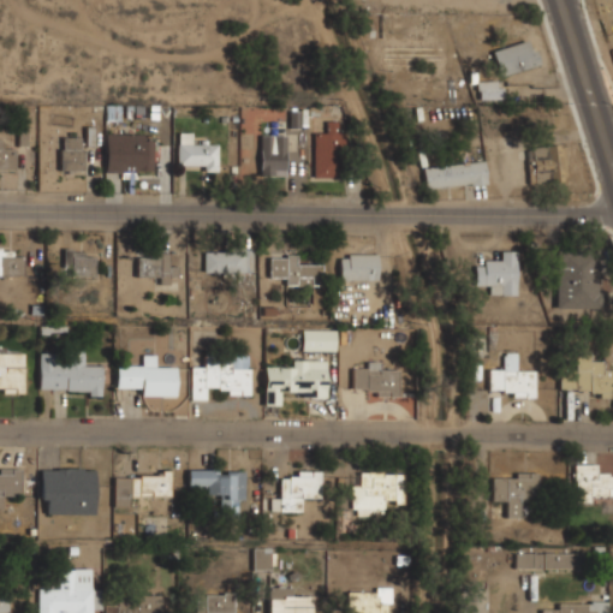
[(494,52),(503,77),(542,64),(534,39),(494,52)]
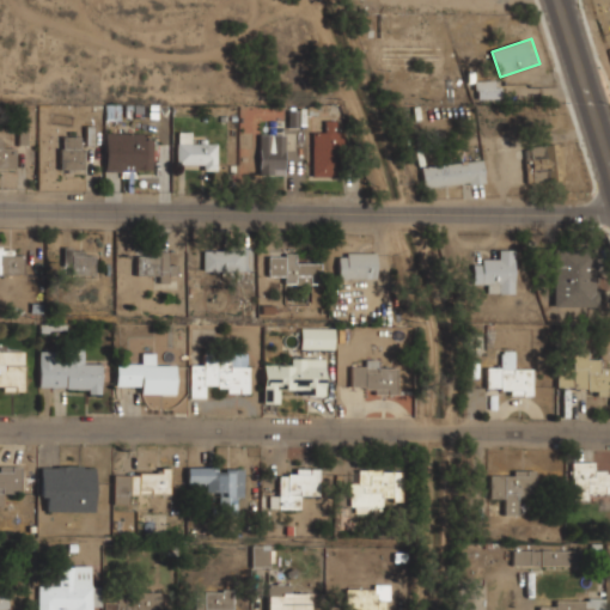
[(477,81),(479,102),(502,101),(501,80),(477,81)]
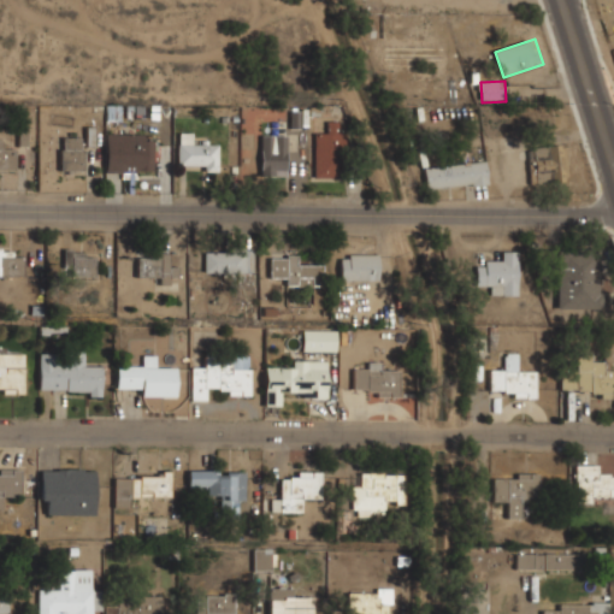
[(107,173),(157,173),(157,136),(122,136),(122,112),(107,112),(107,173)]
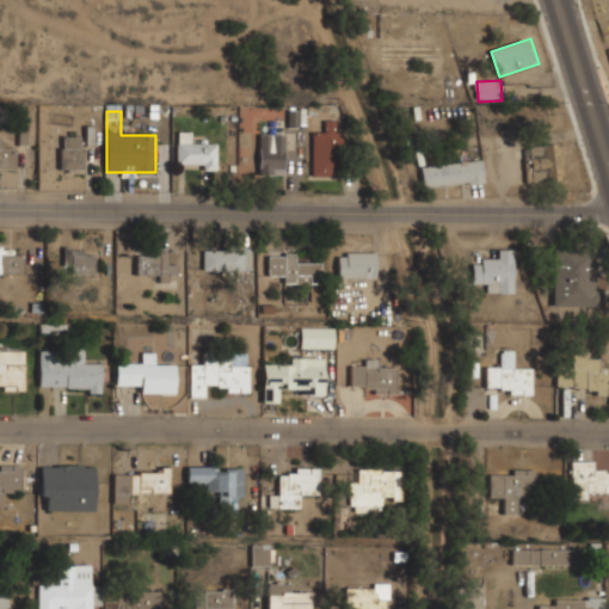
[(314,177),(339,177),(339,122),(328,122),(328,133),(314,133),(314,177)]
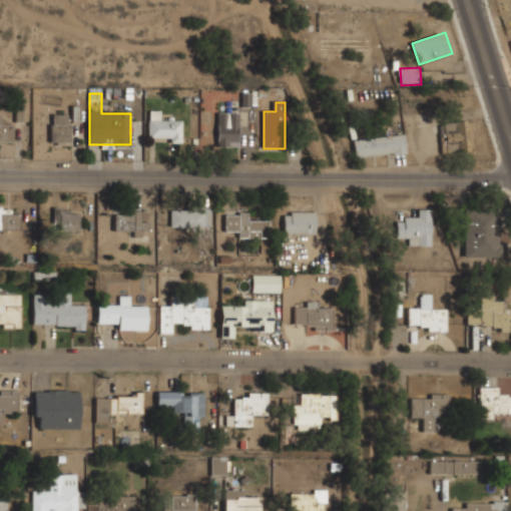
[(17,124),(25,123),(24,105),(17,106),(17,124)]
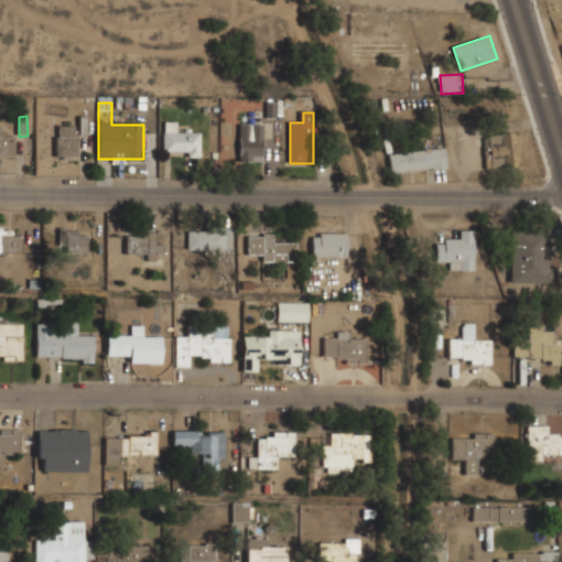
[(202,157),(203,133),(177,132),(179,123),(165,123),(163,154),(202,157)]
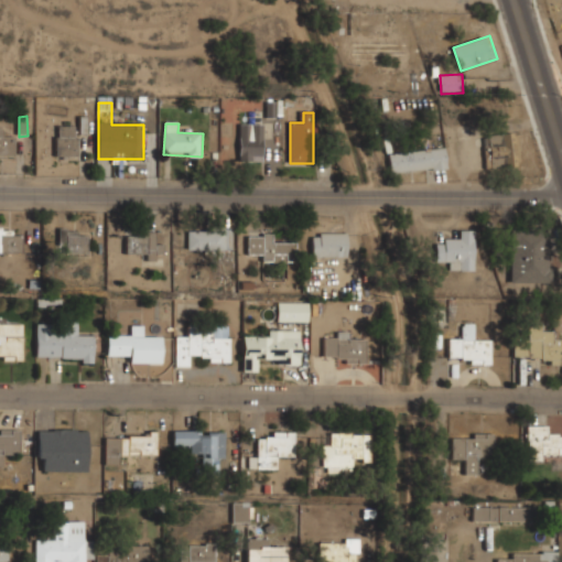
[(240,162),(263,162),(263,125),(240,125),(240,162)]
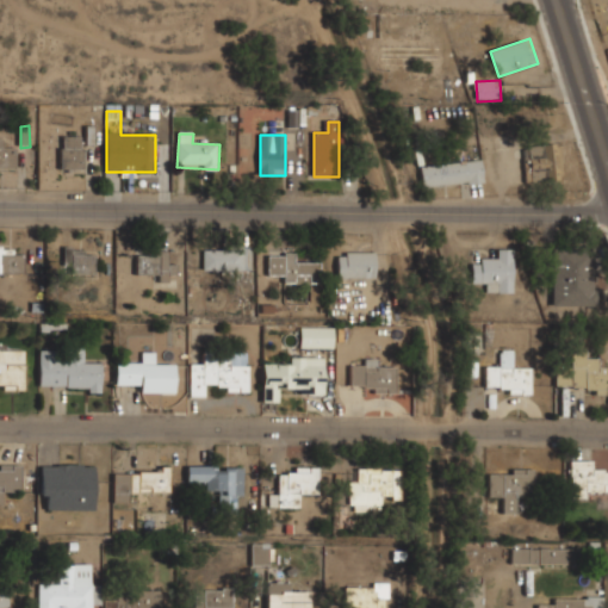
[(0,172),(17,172),(17,149),(5,149),(5,137),(0,137),(0,172)]
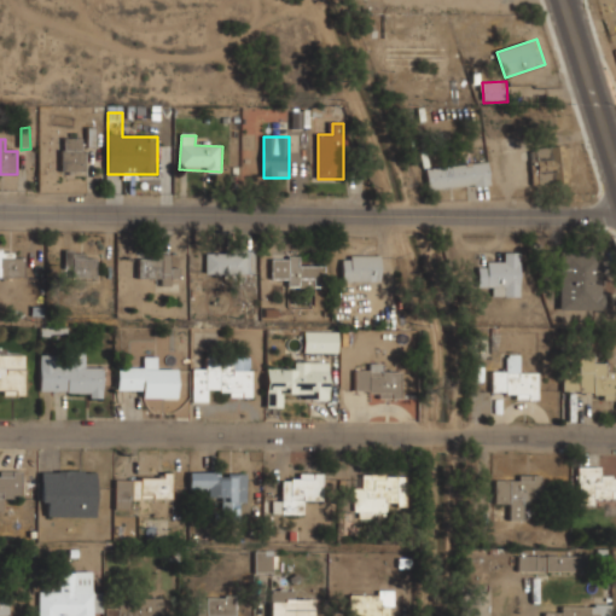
[(85,169),(85,140),(67,140),(67,169),(85,169)]
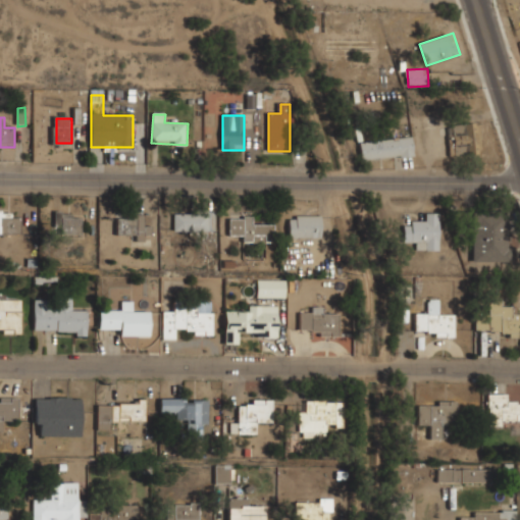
[(478,122),(448,126),(451,157),(482,153),(478,122)]
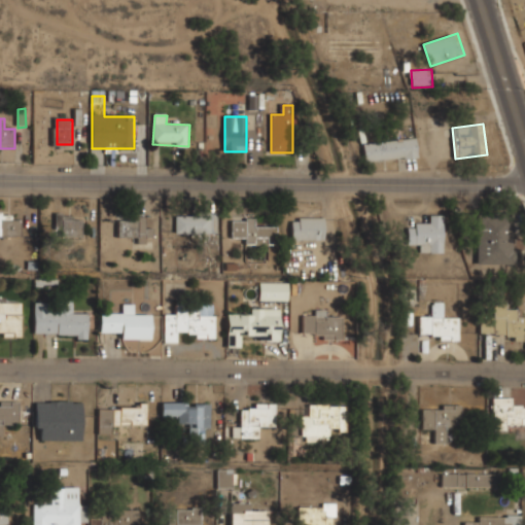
[(365,162),(418,159),(417,139),(364,142),(365,162)]
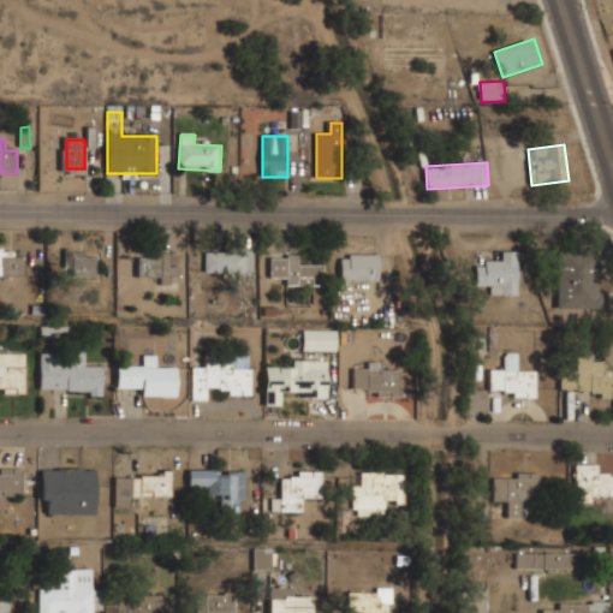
[(0,275),(25,275),(25,247),(0,247),(0,275)]
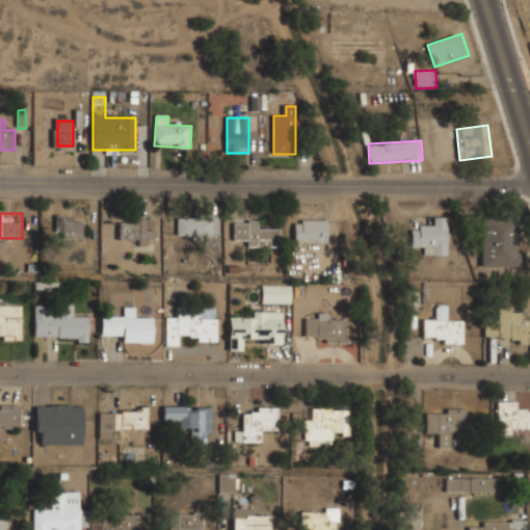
[(218,236),(218,216),(178,216),(178,236),(218,236)]
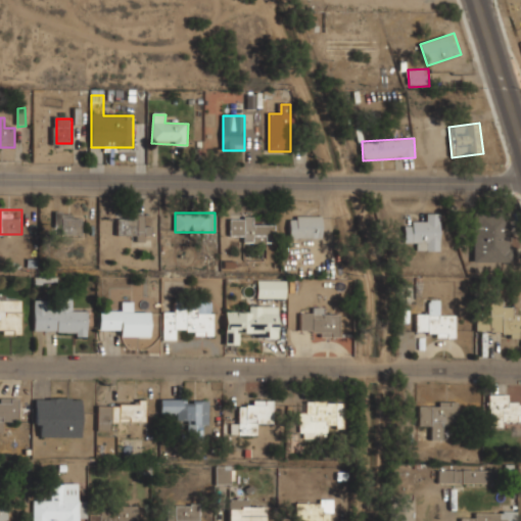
[(83,235),(83,214),(56,214),(56,235),(83,235)]
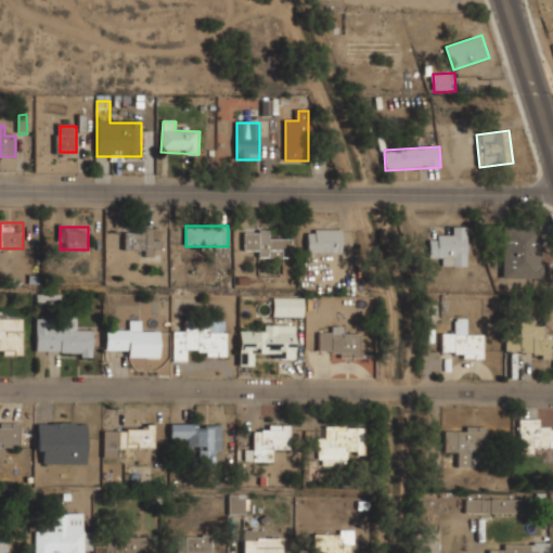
[(466,227),(453,227),(453,236),(429,236),(429,257),(441,257),(441,267),(466,267),(466,227)]
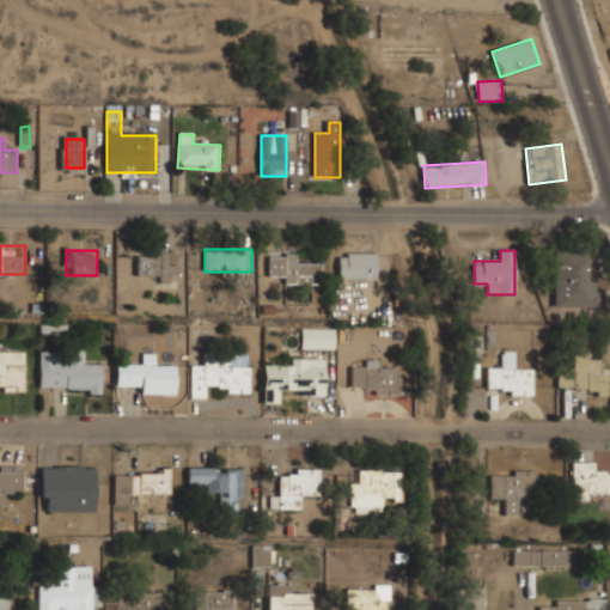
[(160,275),(160,284),(174,284),(174,252),(136,252),(136,275),(160,275)]
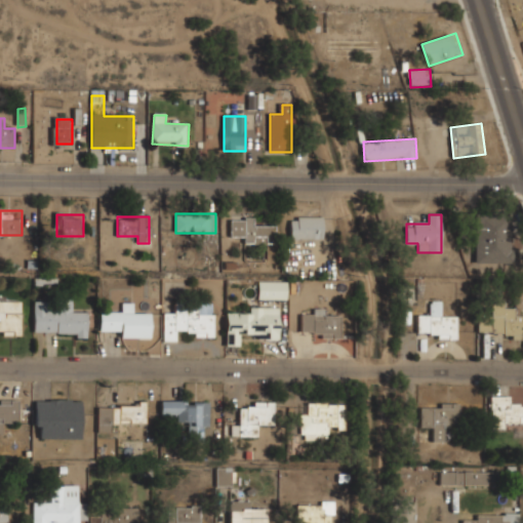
[(477,264),(513,264),(513,216),(477,216),(477,264)]
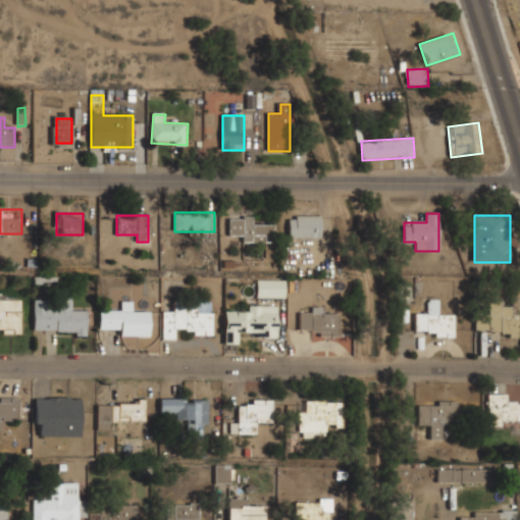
[(291,239),(322,239),(322,216),(291,216),(291,239)]
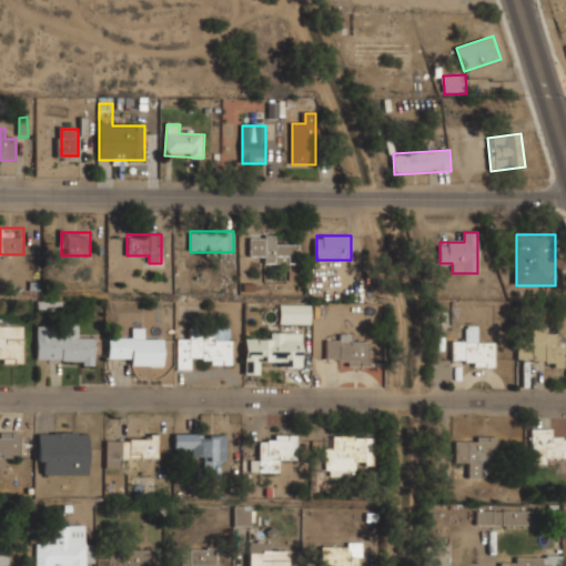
[(276,236),(250,236),(250,256),(264,256),(264,264),(299,264),(299,244),(276,244),(276,236)]
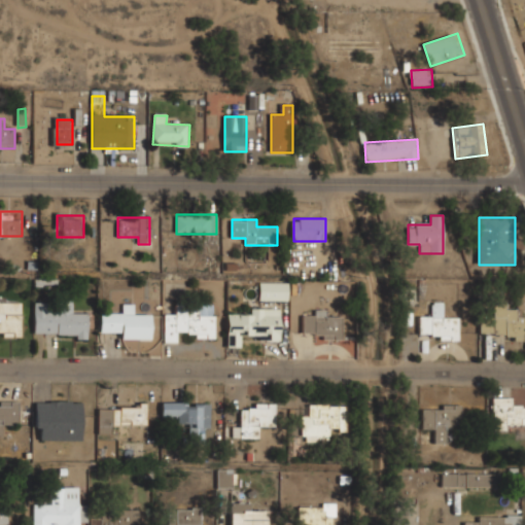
[(288,283),(259,283),(259,302),(288,302),(288,283)]
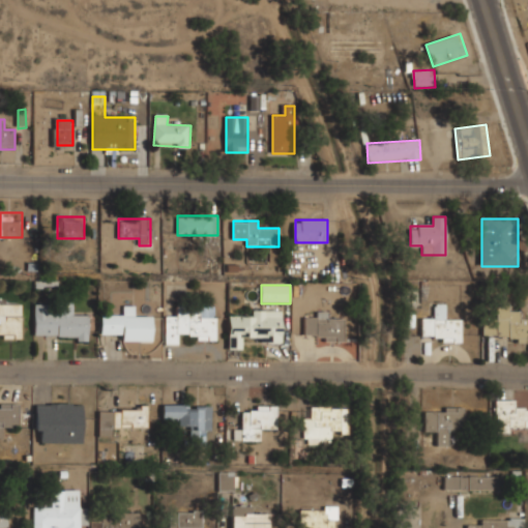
[(89,340),(89,315),(77,315),(77,303),(35,304),(35,341),(89,340)]
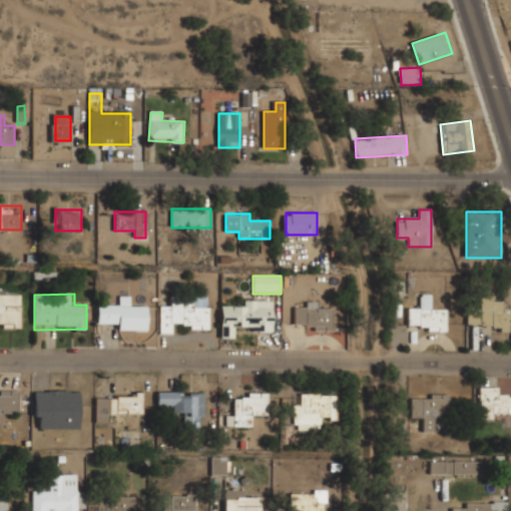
[(446,332),(447,310),(433,309),(433,295),(420,294),(420,307),(410,307),(409,330),(446,332)]
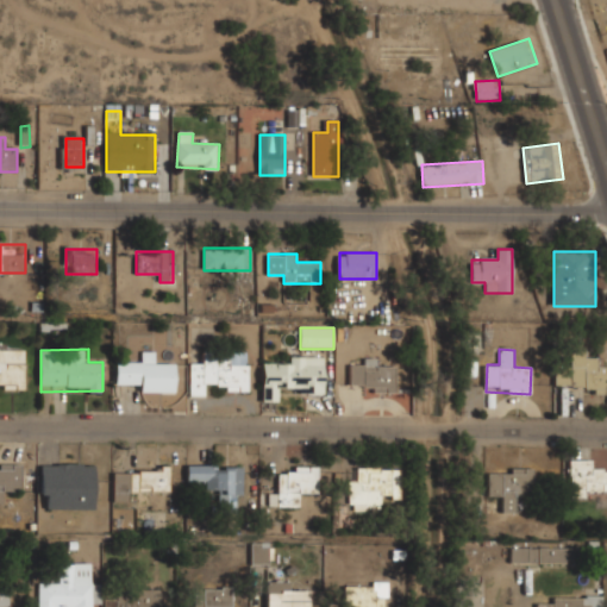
[(0,388),(26,388),(26,351),(0,350),(0,388)]
